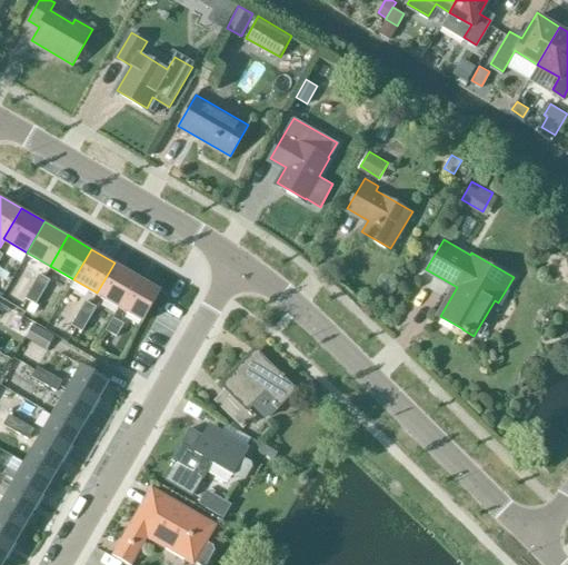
[(121,306),(138,276),(115,263),(97,293),(120,306),(121,306)]
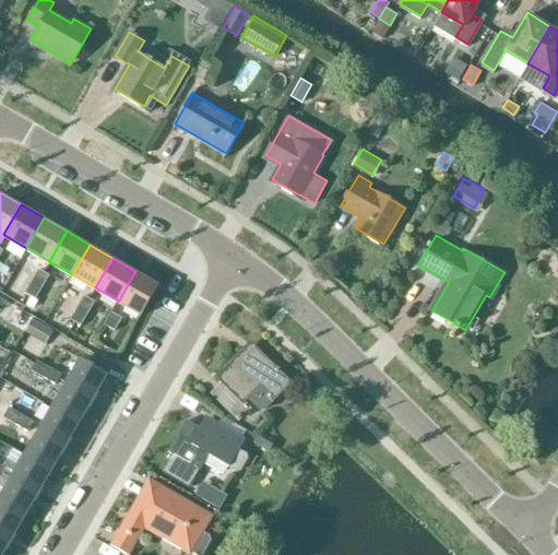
[(39,268),(32,280),(43,285),(49,273),(39,268)]
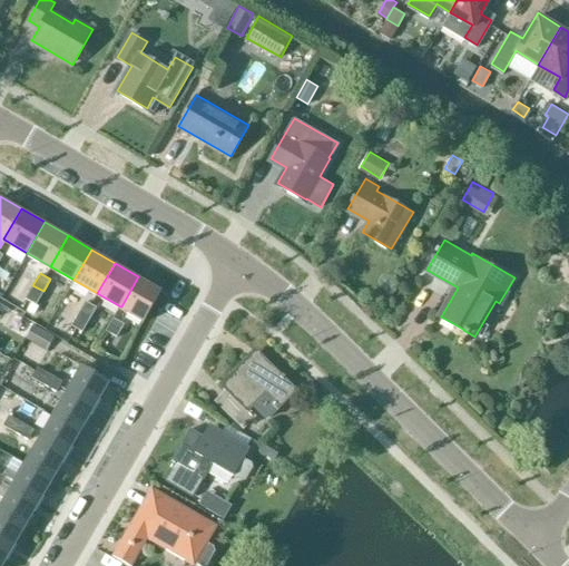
[(145,321),(163,290),(138,276),(121,306),(130,312),(144,320),(145,321)]
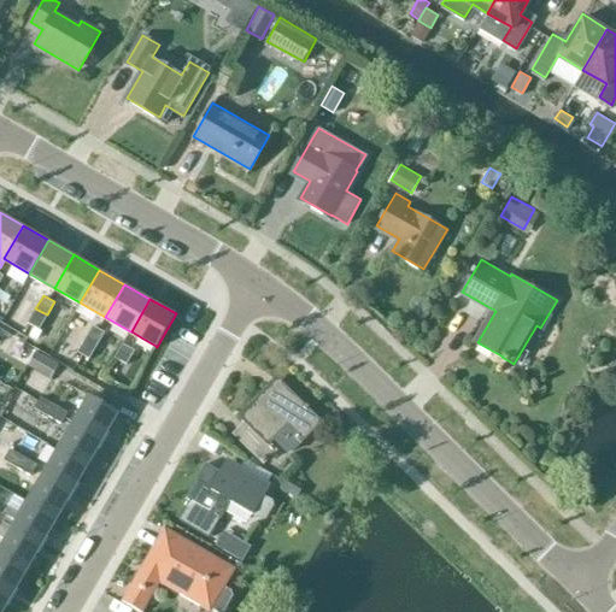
[(35,309),(28,322),(40,328),(47,315),(35,309)]
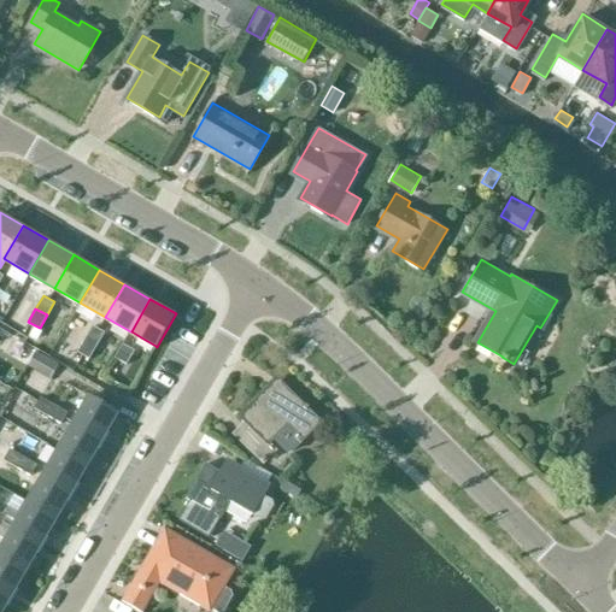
[(94,324),(87,337),(98,345),(105,331),(94,324)]
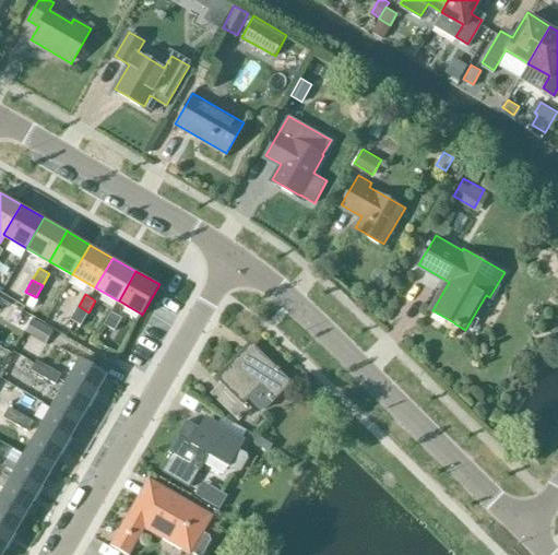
[(79,306),(71,318),(82,323),(88,313),(79,306)]
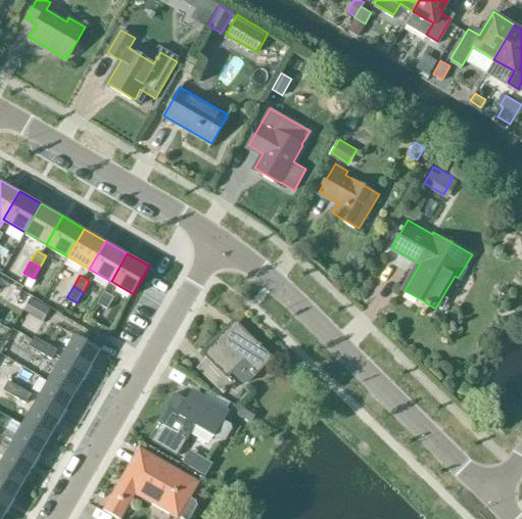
[(105,290),(98,300),(108,307),(114,295),(105,290)]
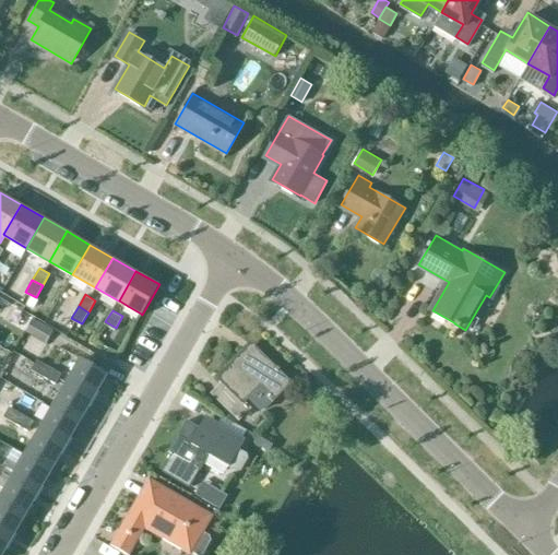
[(45,322),(34,317),(25,330),(46,342),(55,329),(45,322)]
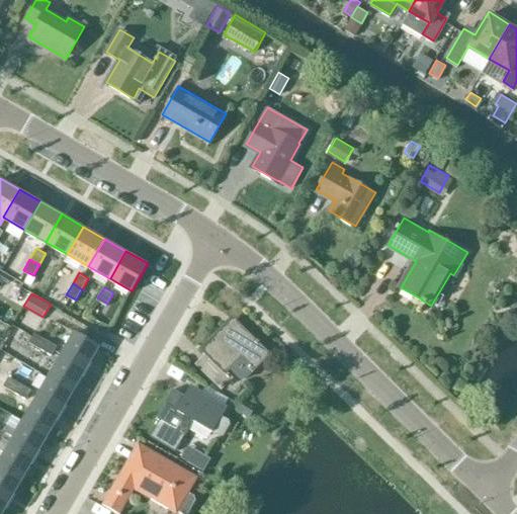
[(230,365),(240,375),(246,375),(255,366),(270,352),(234,315),(200,348),(206,355),(198,363),(222,386),(233,374),(227,369),(230,365)]
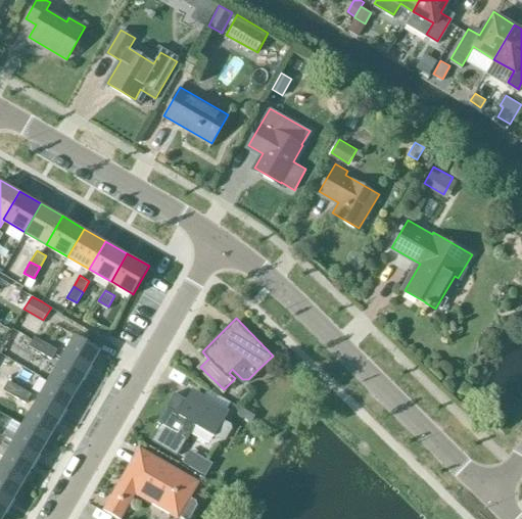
[(72,332),(59,354),(88,370),(100,348),(72,332)]
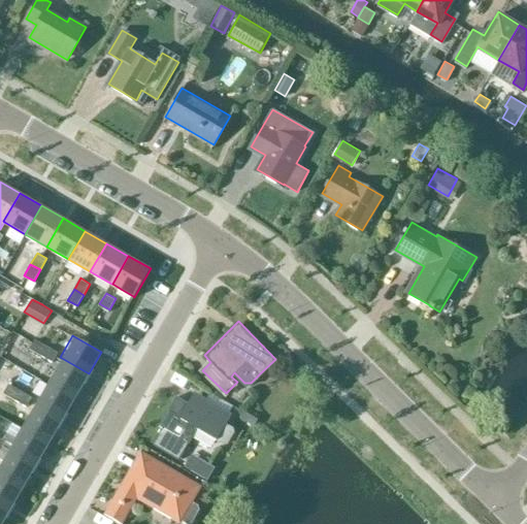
[(32,342),(30,347),(42,354),(45,350),(47,345),(35,337),(32,342)]
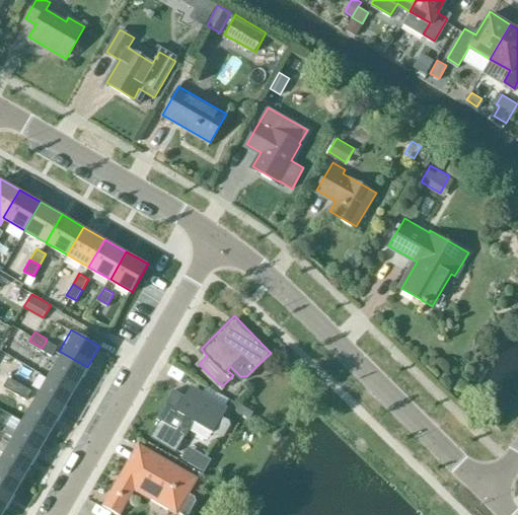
[(47,339),(42,348),(53,354),(57,345),(47,339)]
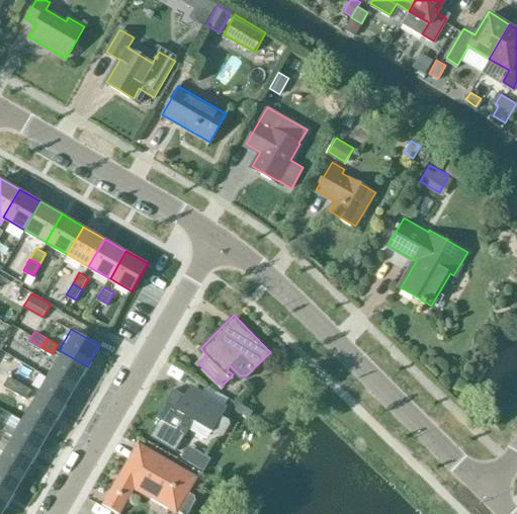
[(75,388),(87,366),(59,350),(47,372),(75,388)]
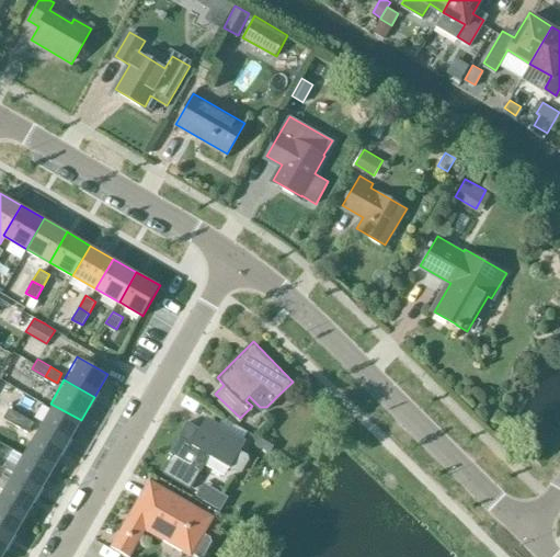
[(68,444),(81,420),(50,404),(37,427),(68,444)]
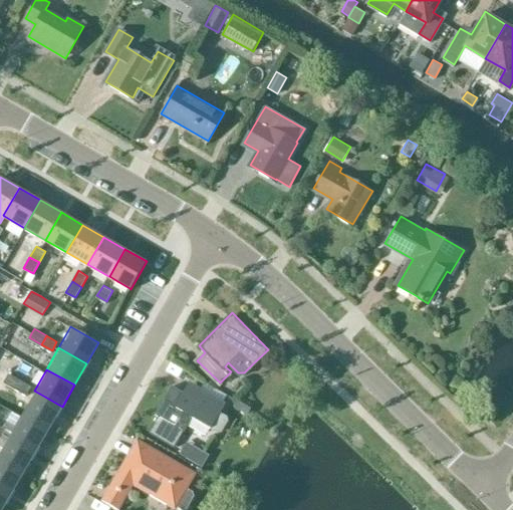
[(4,381),(15,388),(20,377),(9,371),(6,377),(4,381)]
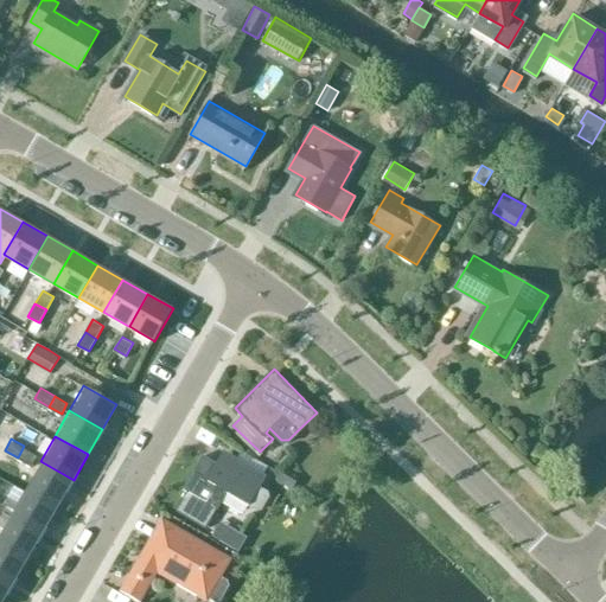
[(24,446),(18,458),(32,466),(38,454),(24,446)]
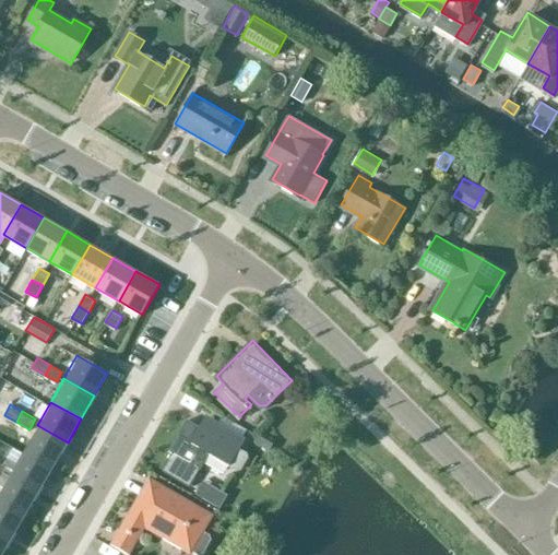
[(169,450),(173,452),(163,470),(190,486),(200,468),(201,469),(210,453),(237,469),(241,468),(248,457),(247,452),(239,448),(246,437),(220,422),(213,434),(187,418),(169,450)]
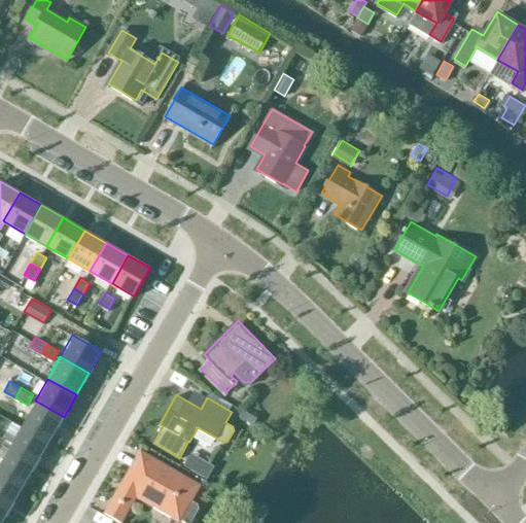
[(50,439),(64,417),(35,401),(23,422),(50,439)]
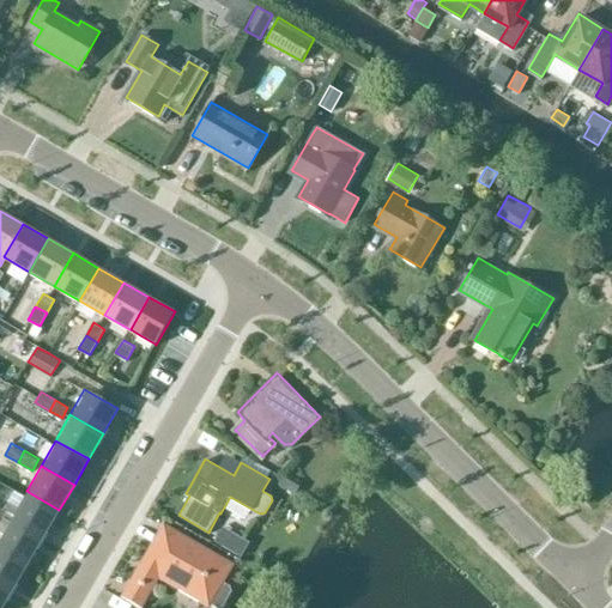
[(284,476),(279,484),(295,493),(298,485),(284,476)]
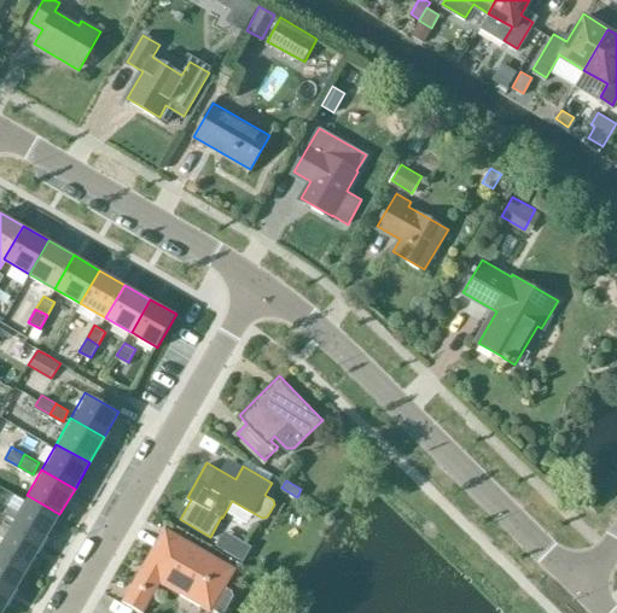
[(9,514),(6,518),(12,520),(45,539),(59,514),(27,495),(18,509),(12,507),(9,514)]
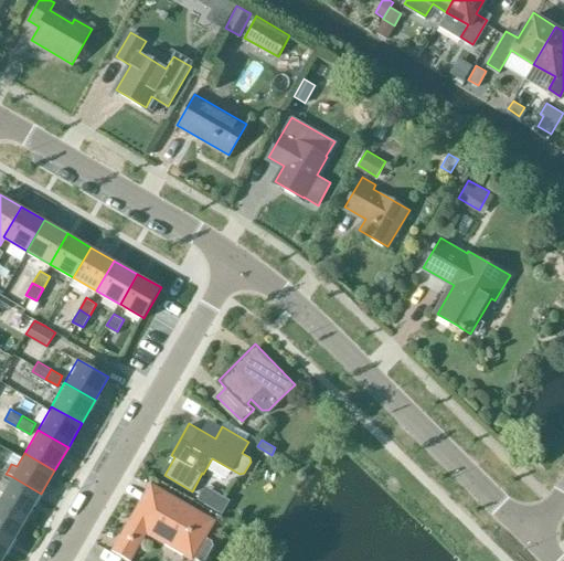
[(0,494),(0,504),(27,519),(41,494),(11,476),(9,480),(0,494)]
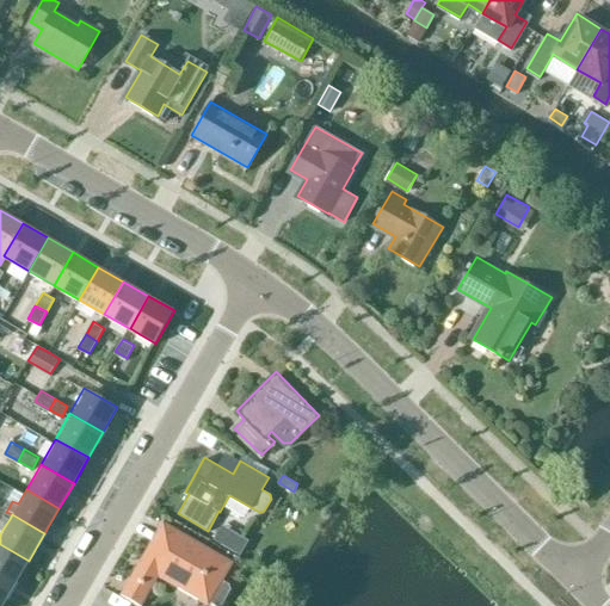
[(165,526),(124,595),(141,605),(161,570),(217,603),(221,601),(229,588),(228,583),(223,581),(219,577),(227,563),(230,566),(232,564),(203,548),(202,548),(165,526)]
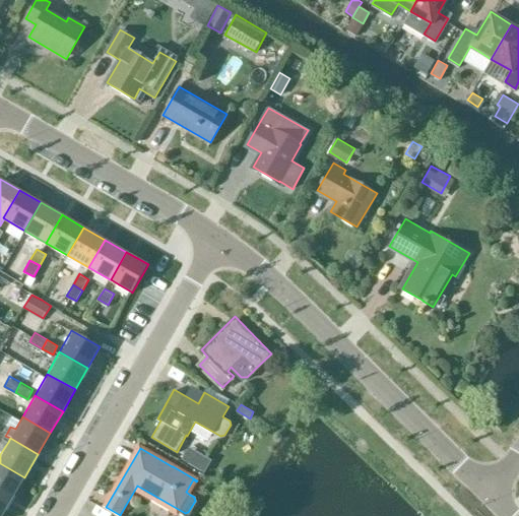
[(186,451),(181,459),(192,466),(197,457),(186,451)]
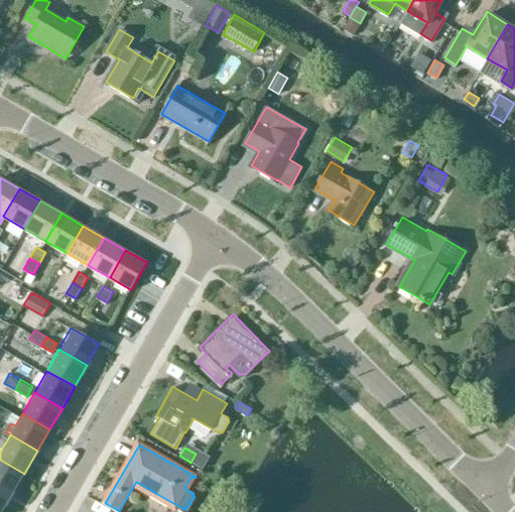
[(24,474),(0,460),(0,489),(11,496),(24,474)]
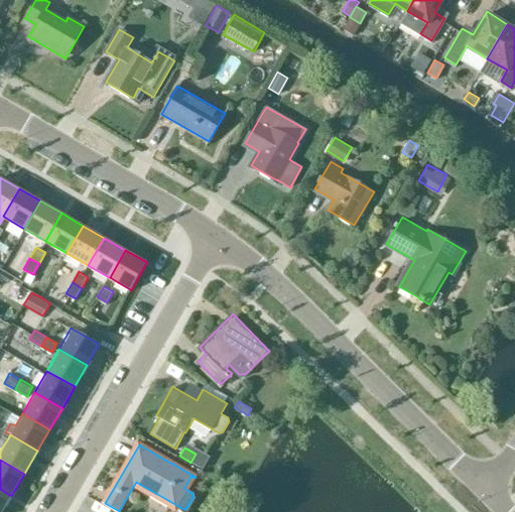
[(0,511),(1,511),(11,496),(0,489),(0,511)]
